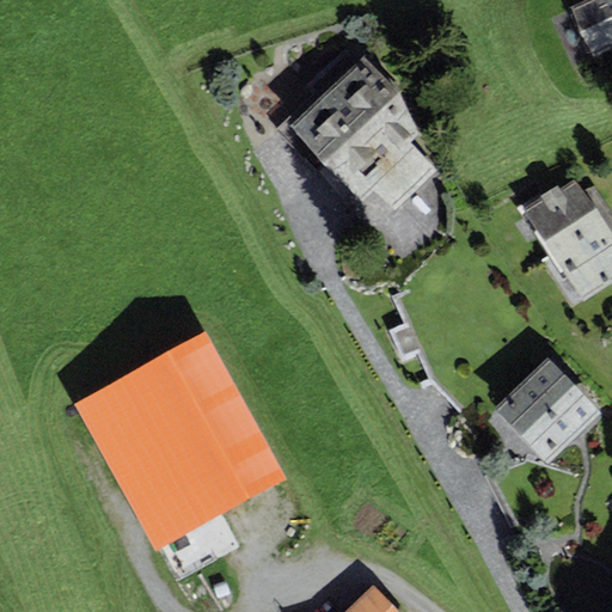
[(611,0),(583,0),(569,6),(594,56),(611,48),(611,0)]
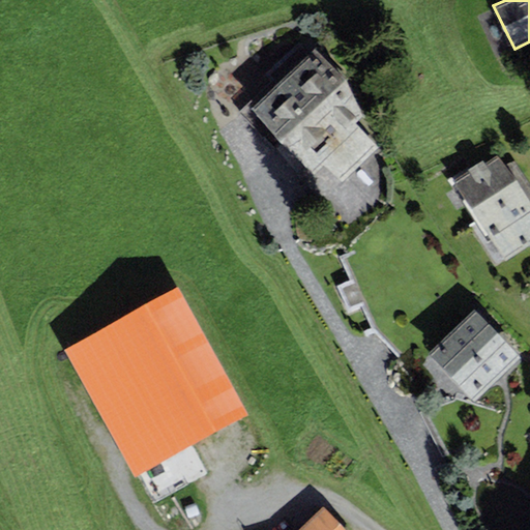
[(314,48),(252,108),(314,171),(323,162),(344,182),(380,146),(355,121),(363,114),(345,79),(314,48)]
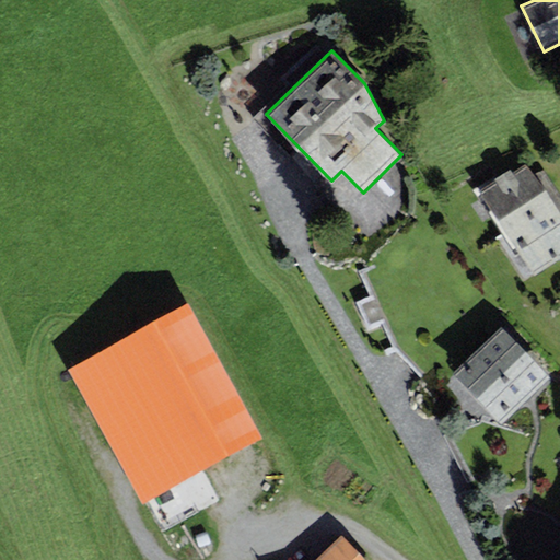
[(494,181),(478,190),(533,276),(558,260),(559,260),(559,198),(543,170),(532,174),(525,163),(512,172),(510,168),(493,179),(494,181)]
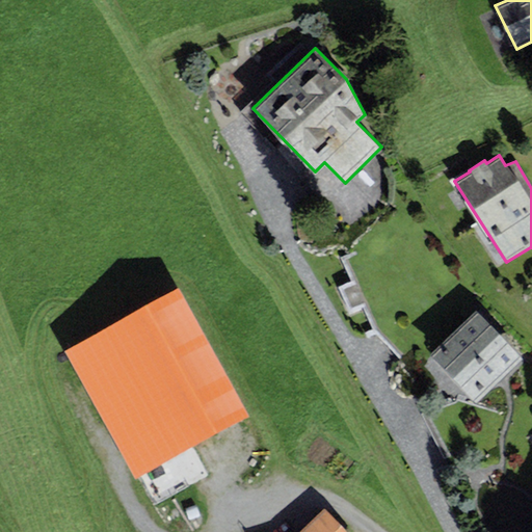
[(179,288),(64,350),(134,477),(249,415),(179,288)]
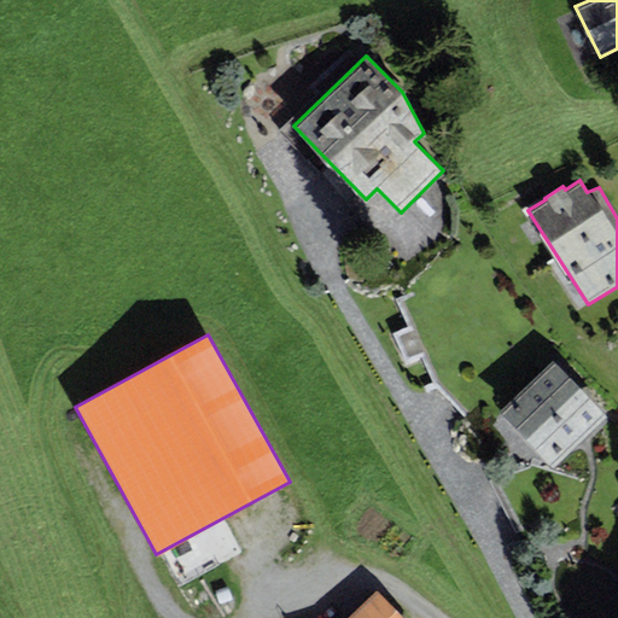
[(608,415),(555,359),(499,412),(552,468),(608,415)]
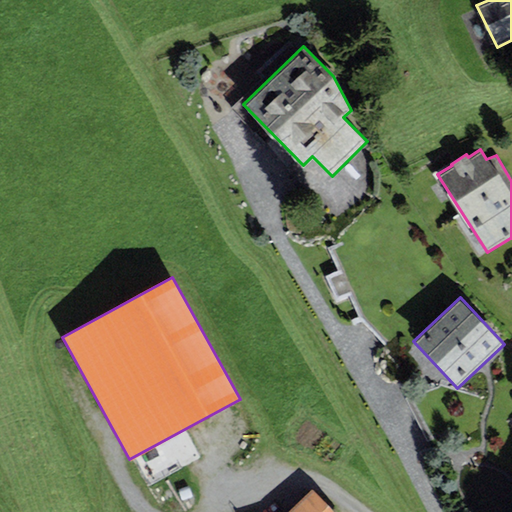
[(333,511),(311,489),(286,511),(333,511)]
